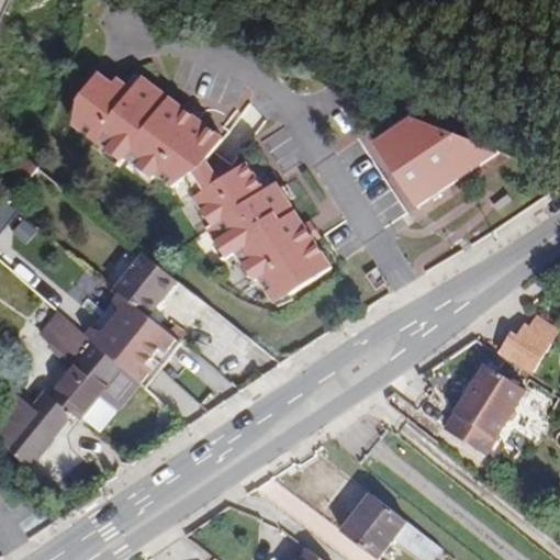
[(138,163),(169,186),(192,170),(204,189),(193,197),(201,209),(205,205),(215,221),(206,227),(215,242),(220,238),(230,254),(234,250),(243,264),(247,261),(271,299),(284,290),(287,293),(329,266),(275,181),(262,189),(245,161),(217,179),(204,159),(221,137),(140,76),(130,89),(114,78),(110,84),(96,73),(76,100),(84,105),(71,123),(107,149),(109,146),(136,166),(138,163)]
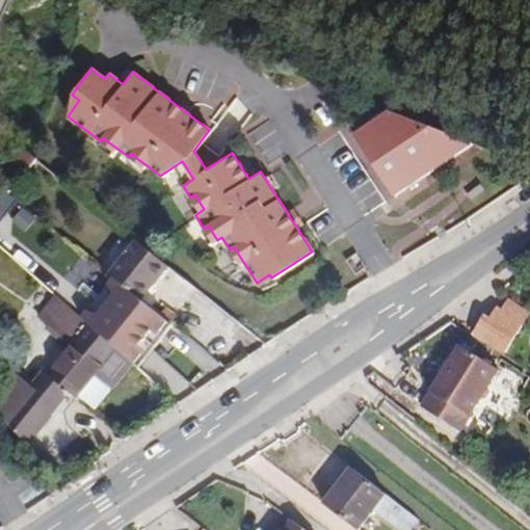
[(392,194),(470,161),(388,129),(352,134),(392,194)]
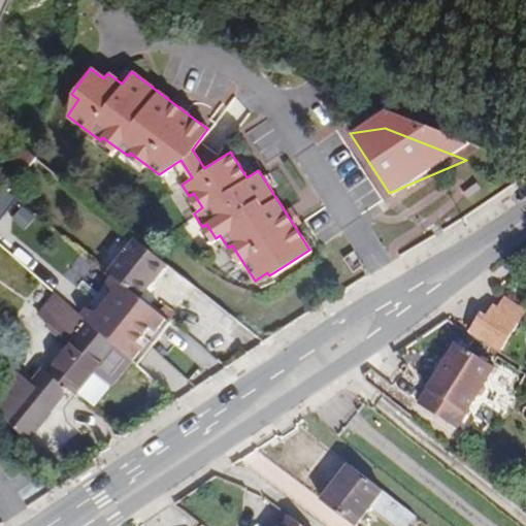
[(0,185),(6,190),(34,157),(22,146),(9,160),(0,171),(0,185)]
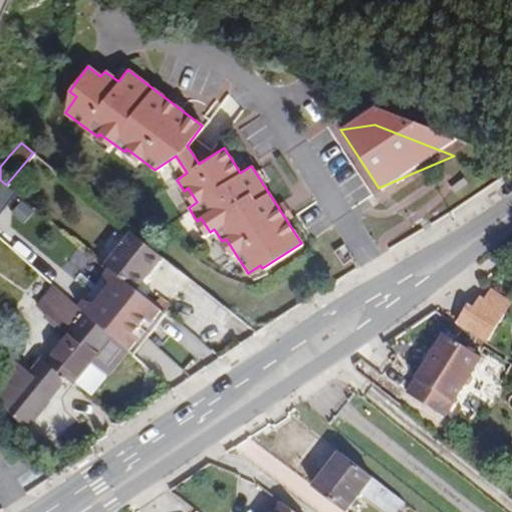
[(453,189),(465,183),(463,178),(450,184),(453,189)]
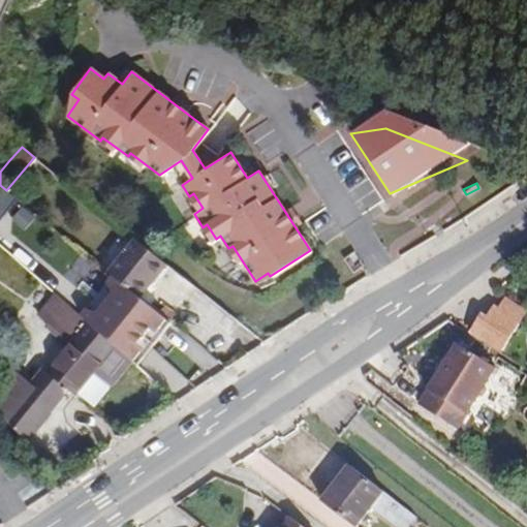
[(137,296),(164,262),(134,239),(109,273),(111,274),(125,286),(137,296)]
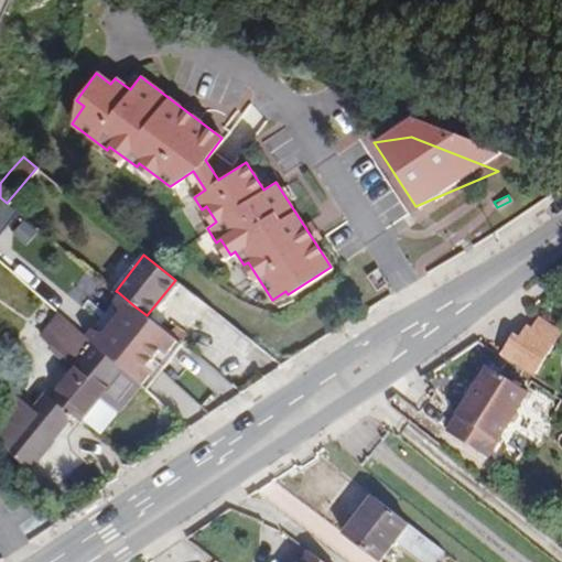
[(136,381),(143,388),(180,342),(168,332),(147,315),(133,305),(118,292),(84,335),(136,381)]
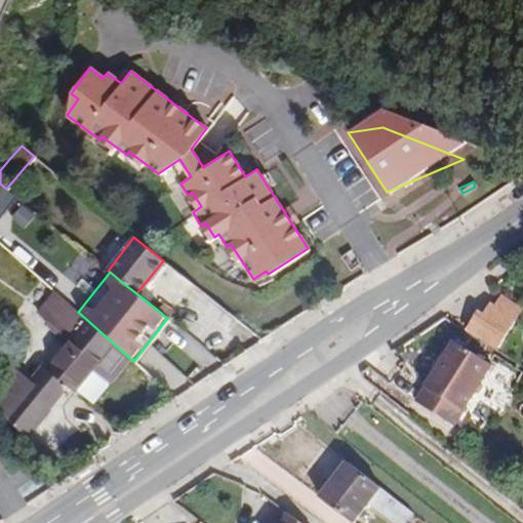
[(78,312),(52,290),(36,311),(46,319),(43,322),(56,332),(53,335),(66,345),(45,370),(66,387),(72,392),(91,365),(108,378),(126,355),(78,312)]
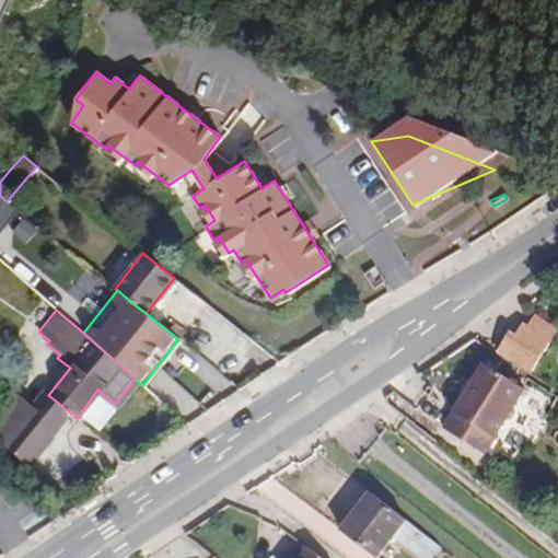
[(526,325),(548,339),(556,327),(534,314),(526,325)]
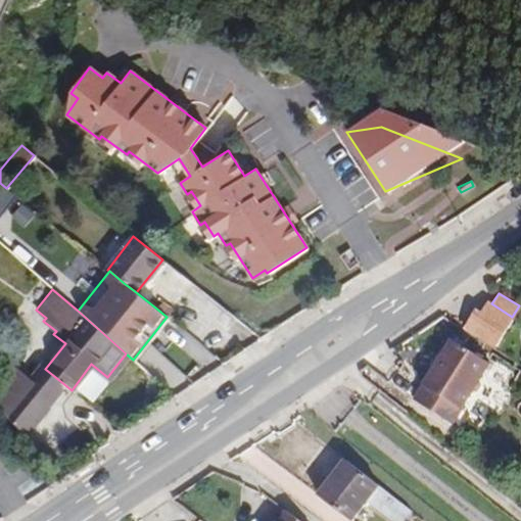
[(475,308),(464,325),(493,344),(512,317),(491,303),(487,300),(480,312),(475,308)]
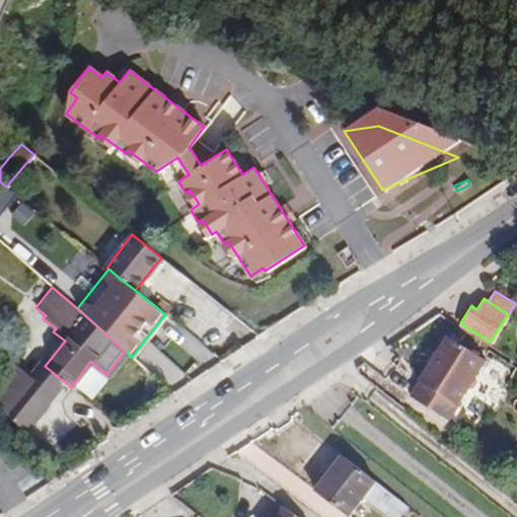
[(170,308),(159,299),(154,305),(165,314),(170,308)]
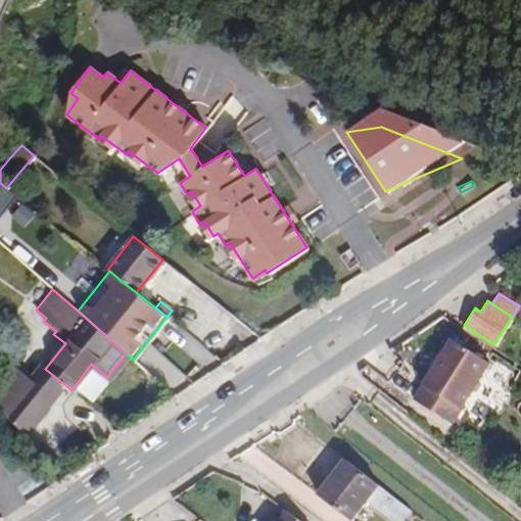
[(487,361),(450,338),(439,354),(431,368),(413,397),(450,421),(469,389),(477,390),(480,384),(477,378),(487,361)]
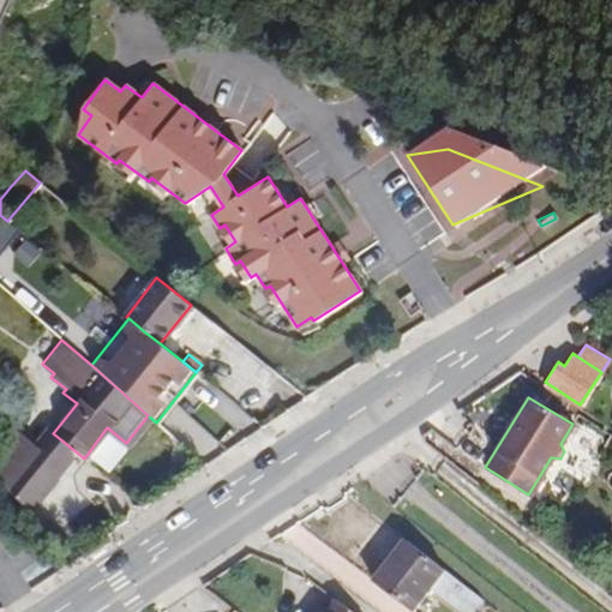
[(507,432),(516,417),(511,412),(501,427),(507,432)]
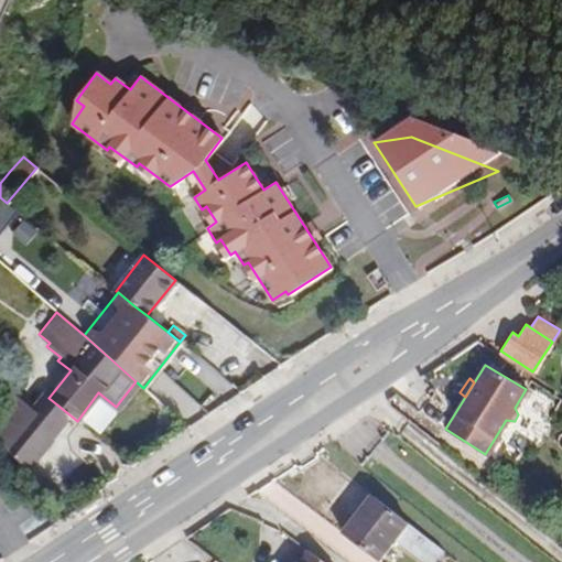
[(22,415),(30,406),(10,390),(0,402),(0,440),(1,441),(22,415)]
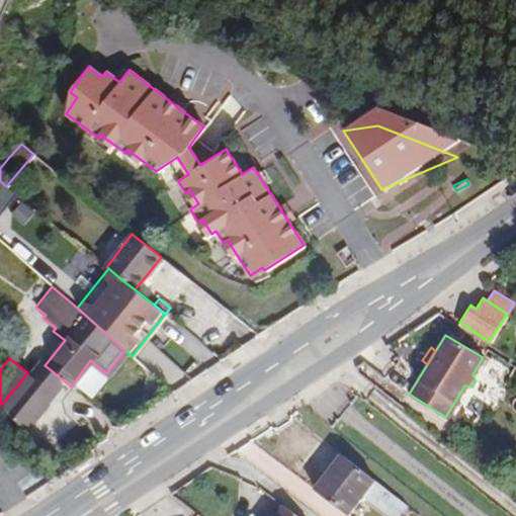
[(47,404),(65,381),(45,365),(37,360),(27,372),(20,381),(47,404)]
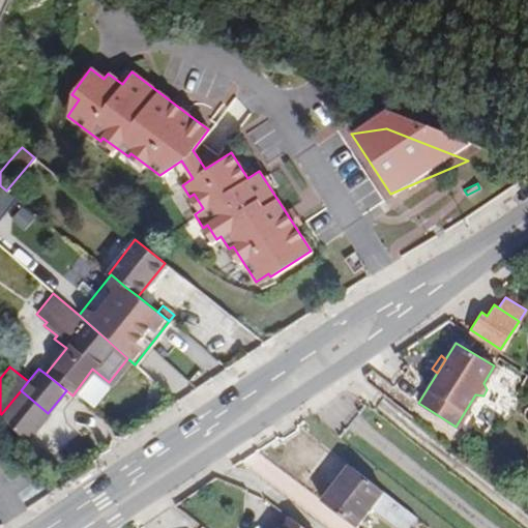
[(26,441),(48,413),(21,390),(1,414),(26,441)]
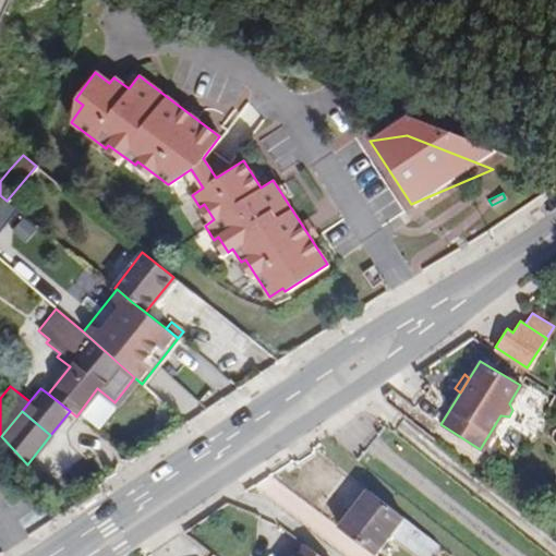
[(367,488),(338,527),(374,554),(390,532),(402,517),(367,488)]
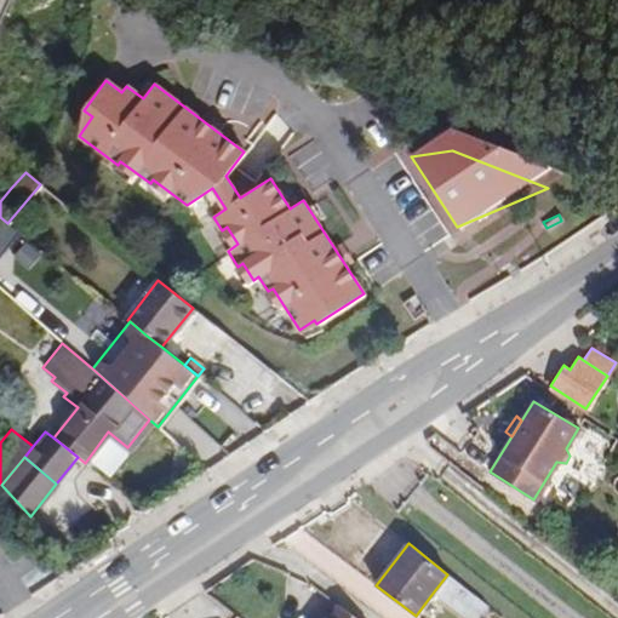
[(473,617),(485,602),(447,574),(434,591),(469,617),(473,617)]
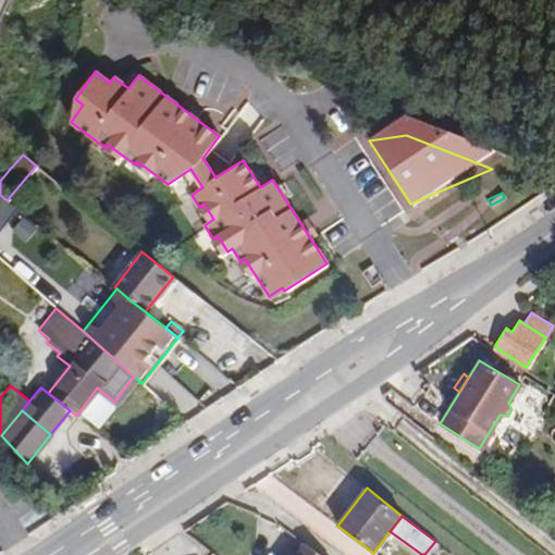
[(320,554),(303,542),(294,554),(293,554),(320,554)]
